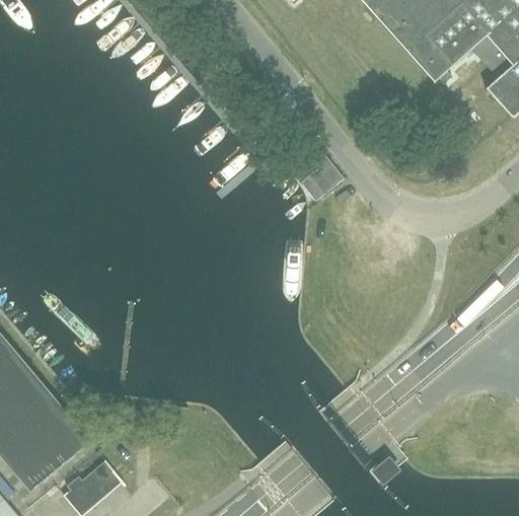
[(360,0),(433,81),(438,77),(442,81),(451,73),(447,69),(465,53),(468,56),(474,51),(497,76),(496,79),(486,87),(511,116),(518,107),(518,0),(360,0)]
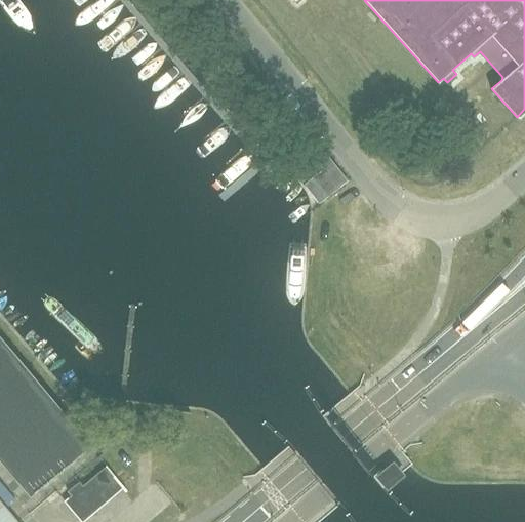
[(300,122),(291,129),(321,165),(301,182),(317,200),(346,177),(300,122)]
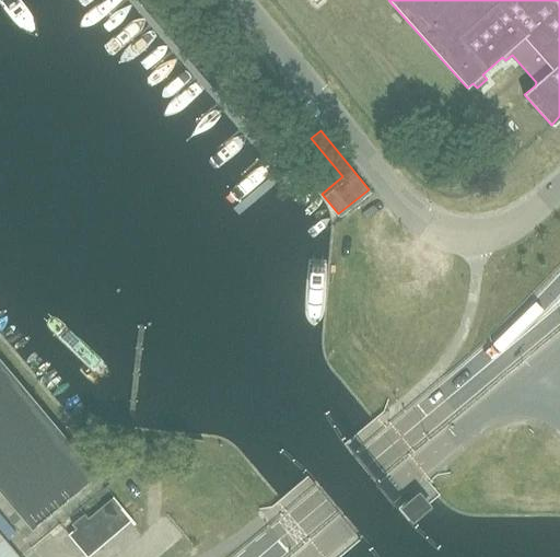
[(97,475),(0,358),(0,492),(32,531),(97,475)]
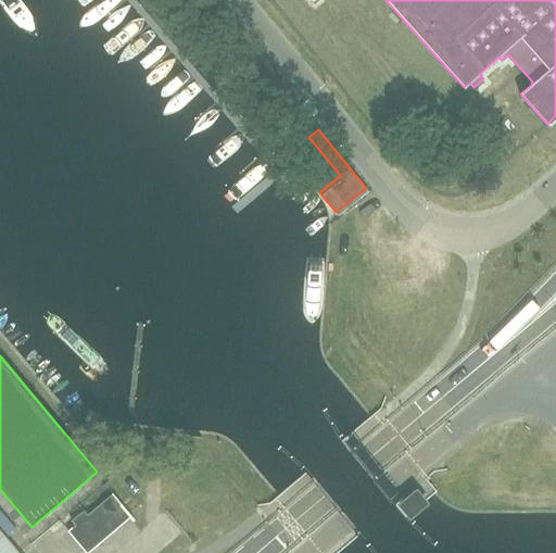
[(134,518),(129,515),(111,492),(87,513),(84,508),(72,519),(75,523),(68,529),(87,551),(127,516),(130,520),(134,518)]
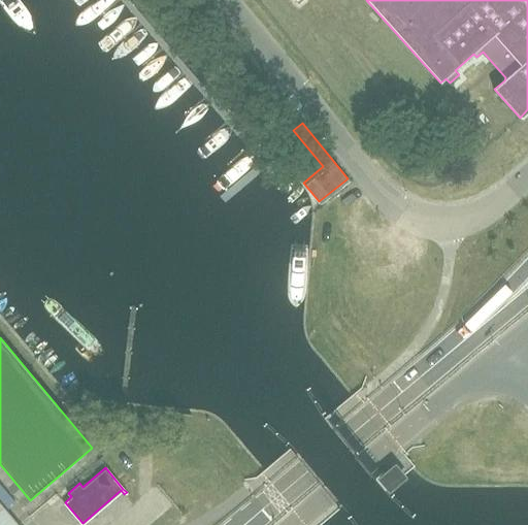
[(0,524),(19,524),(0,502),(0,524)]
